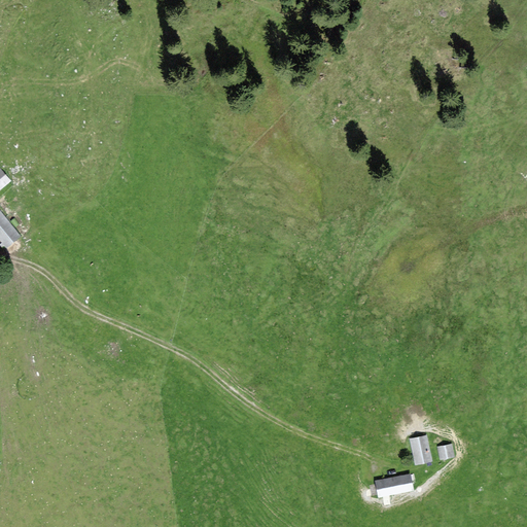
[(1,169),(0,169),(0,187),(10,180),(1,169)]
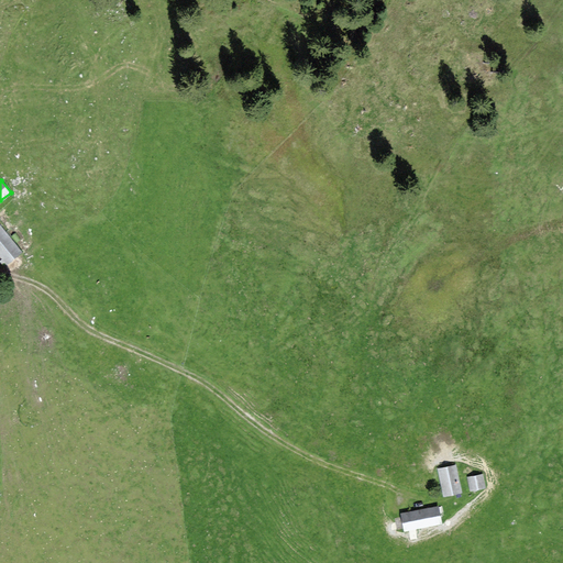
[(23,252),(0,223),(0,261),(4,267),(23,252)]
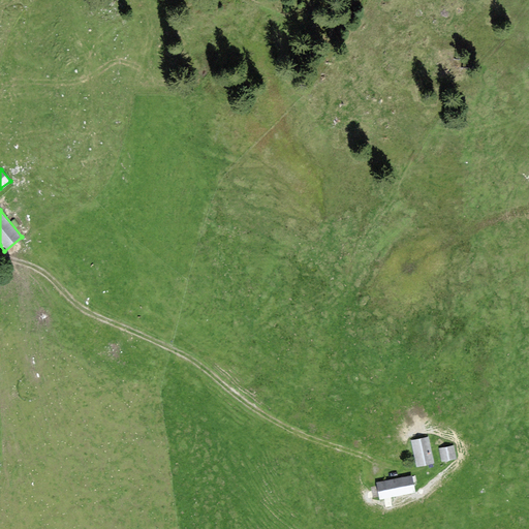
[(432,466),(427,438),(410,441),(415,469),(432,466)]
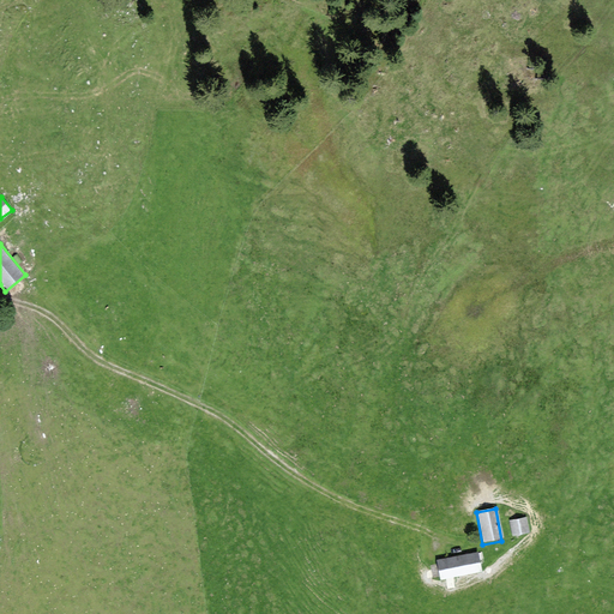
[(525,521),(509,523),(511,540),(528,537),(525,521)]
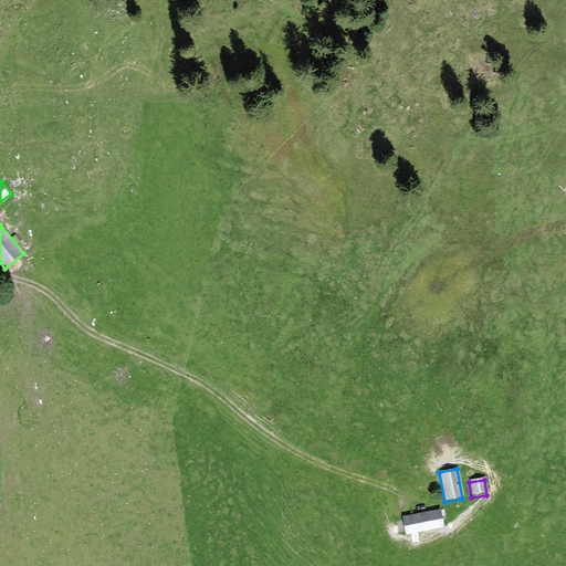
[(440,511),(401,517),(405,537),(443,531),(440,511)]
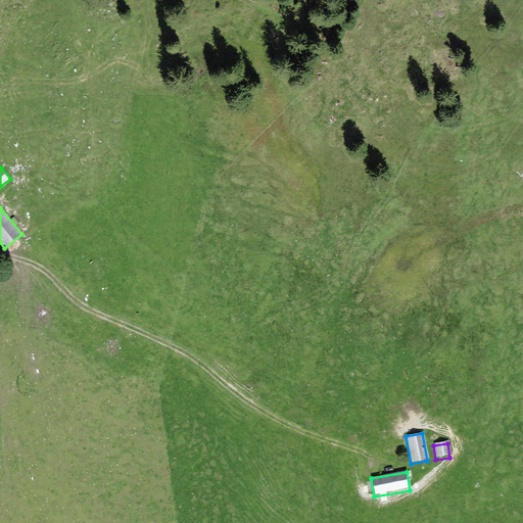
All buildings are outlined.
